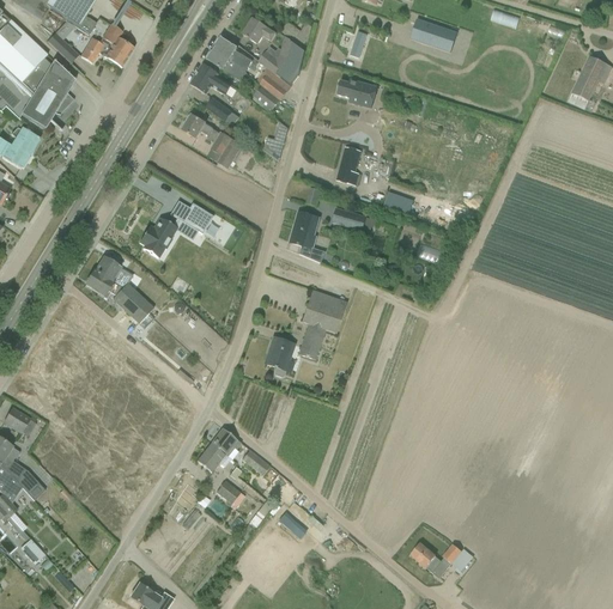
[(65,19),(70,23),(87,34),(96,22),(87,17),(85,16),(93,0),(12,0),(12,1),(41,19),(49,6),(66,17),(65,19)]
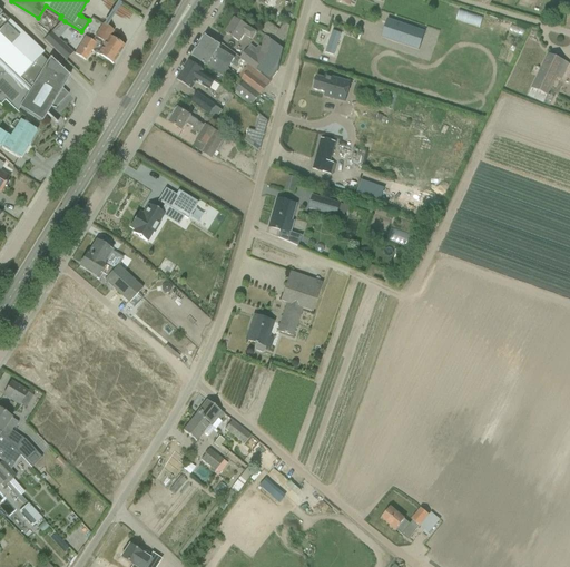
[(128,6),(129,3),(123,0),(111,0),(109,3),(111,5),(107,13),(116,18),(119,11),(134,19),(138,11),(128,6)]
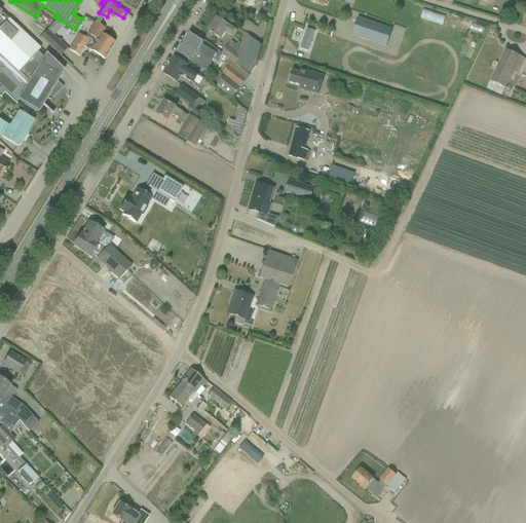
[(17,97),(30,105),(38,110),(46,97),(47,98),(49,99),(51,99),(50,98),(63,84),(58,79),(64,69),(45,51),(39,62),(32,55),(40,46),(8,16),(1,10),(1,9),(0,8),(0,95),(4,91),(15,102),(17,97)]
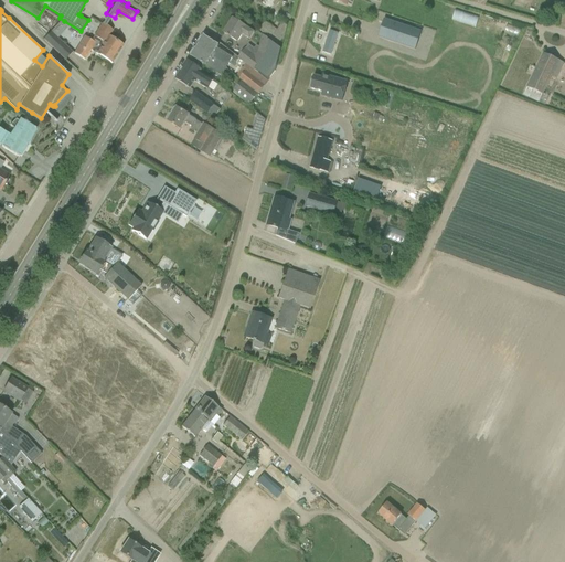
[(458,10),(456,19),(493,31),(496,22),(458,10)]
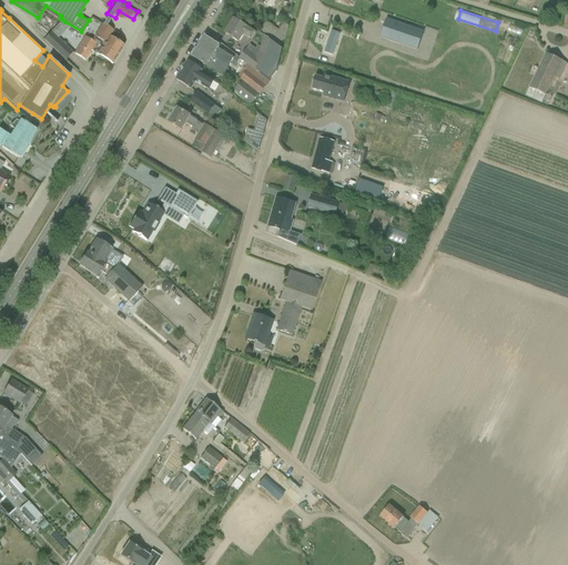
[(224,30),(234,37),(237,39),(242,31),(251,38),(255,30),(243,22),(234,17),(224,30)]
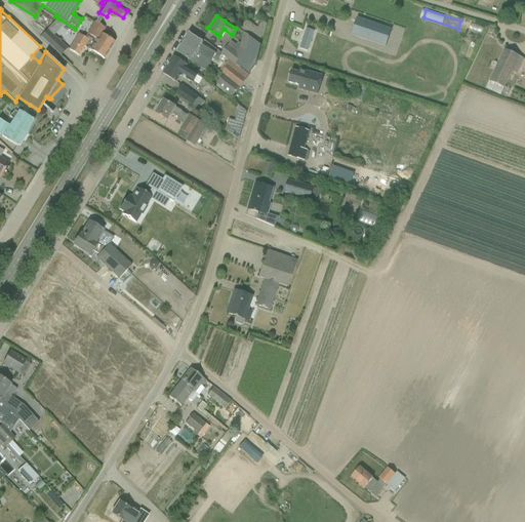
[(357,15),(351,32),(386,44),(392,27),(357,15)]
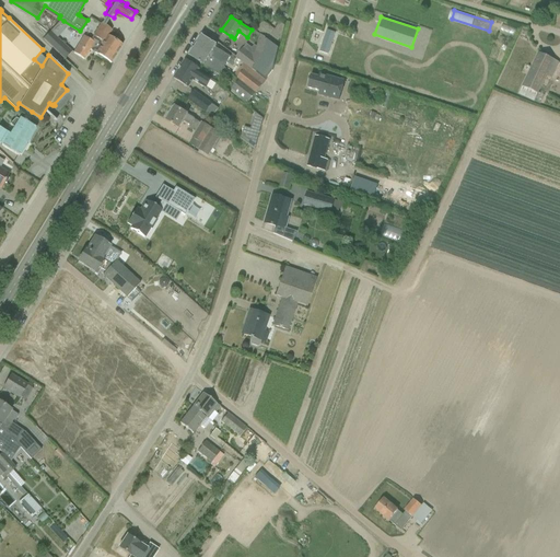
[(258,22),(255,27),(279,43),(284,23),(280,20),(275,27),(266,21),(263,25),(258,22)]
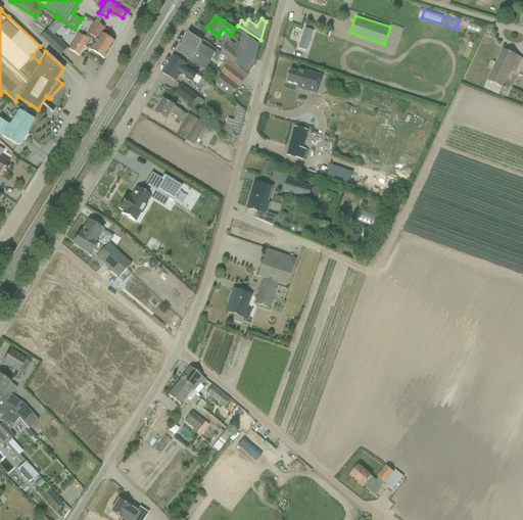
[(87,32),(84,36),(87,38),(88,38),(107,50),(113,40),(100,32),(101,30),(104,27),(95,20),(94,19),(87,30),(86,32),(87,32)]
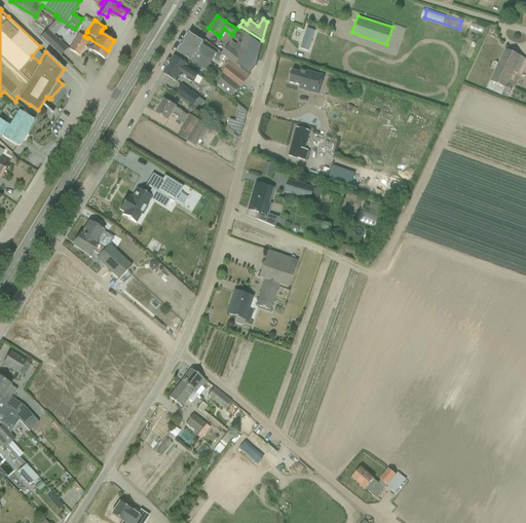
[(475,24),(474,30),(486,33),(488,27),(475,24)]
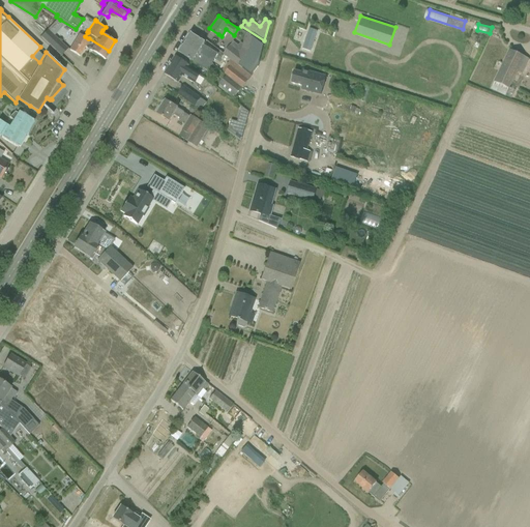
[(308,26),(302,47),(310,49),(317,29),(308,26)]
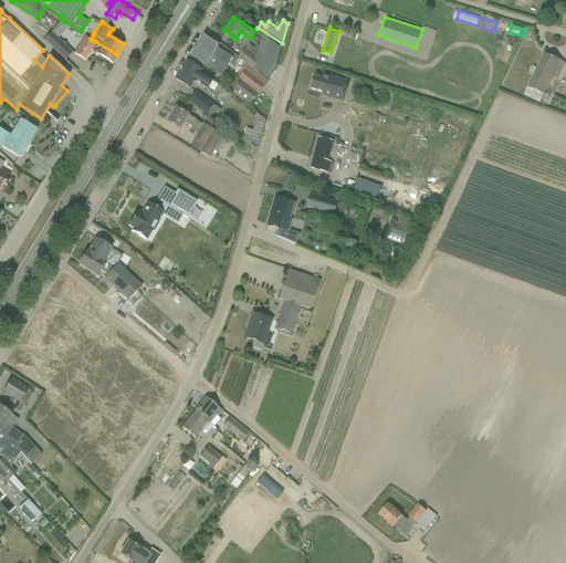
[(43,38),(64,58),(72,50),(50,29),(43,38)]
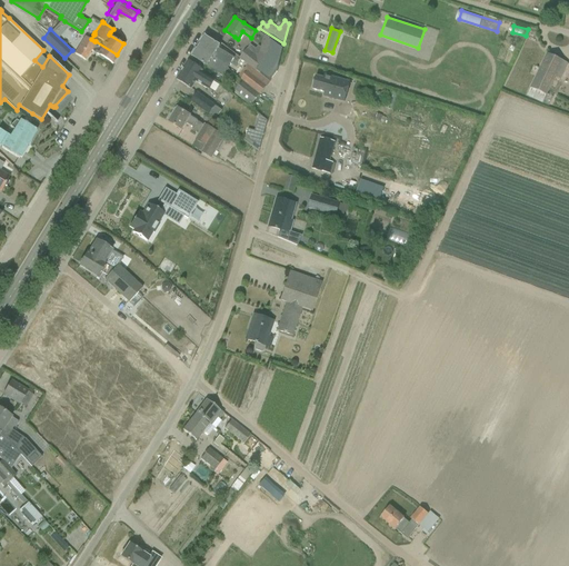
[(199,45),(229,62),(233,55),(218,46),(220,42),(215,39),(205,33),(199,45)]
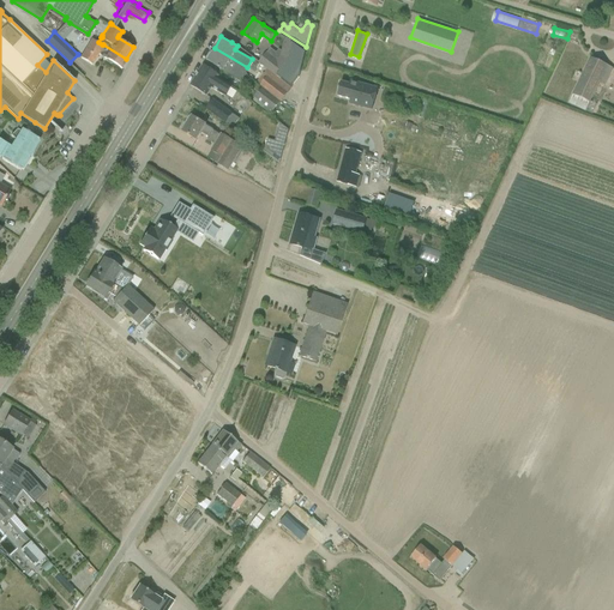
[(259,60),(270,68),(280,76),(290,62),(302,65),(306,50),(295,48),(296,43),(287,37),(286,36),(281,53),(276,59),(266,50),(259,60)]
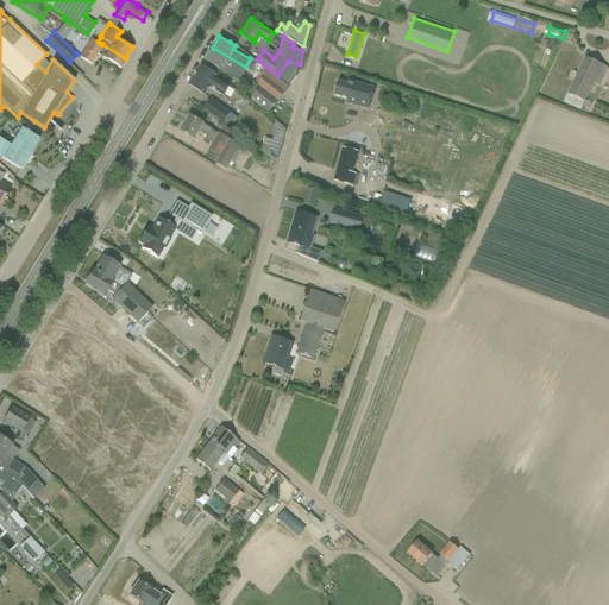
[(90,37),(79,55),(81,56),(90,62),(98,51),(120,67),(125,58),(102,44),(101,44),(98,42),(90,37)]
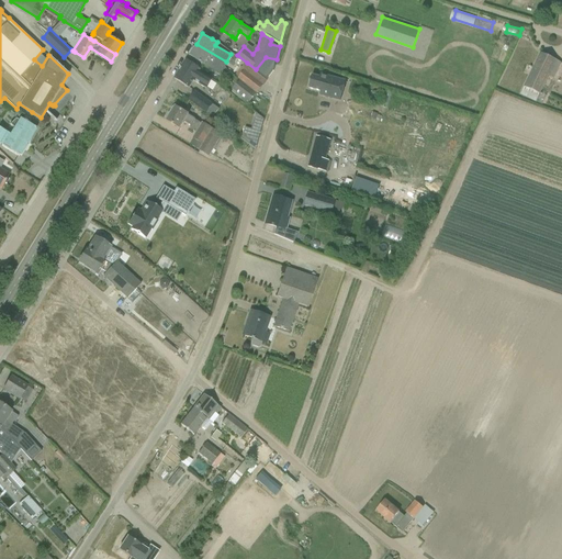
[(226,62),(197,44),(190,54),(217,71),(220,73),(226,62)]
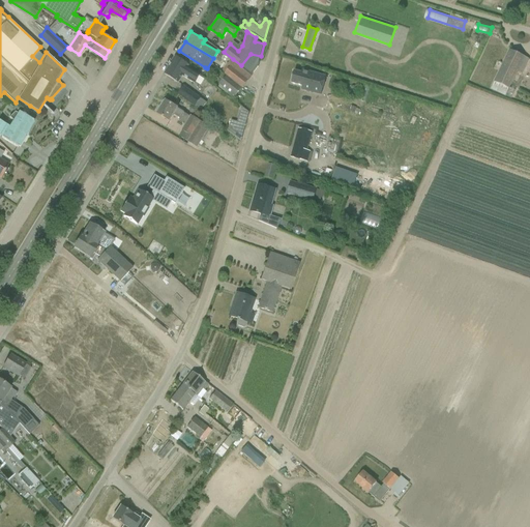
[(508,86),(517,68),(524,54),(509,48),(505,57),(495,80),(508,86)]
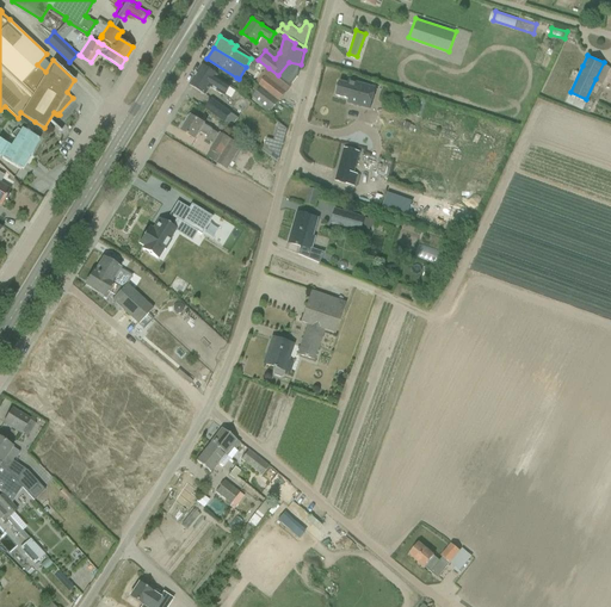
[(196,73),(190,82),(192,85),(205,93),(209,87),(210,85),(224,94),(227,92),(230,85),(222,79),(221,81),(215,78),(218,73),(204,64),(203,63),(202,63),(196,73)]
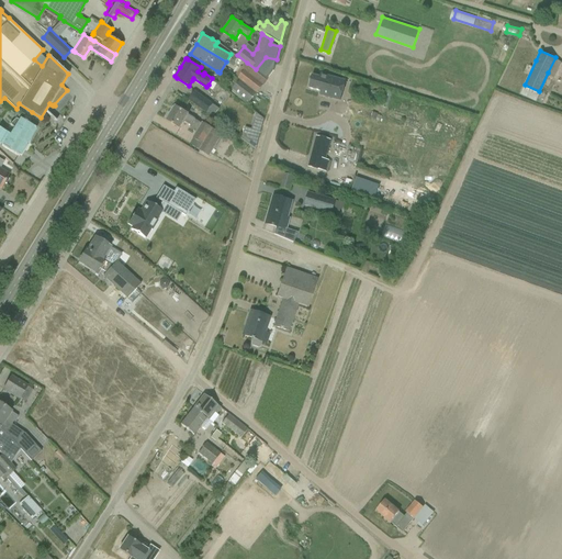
[(261,84),(244,69),(238,76),(257,90),(261,84)]
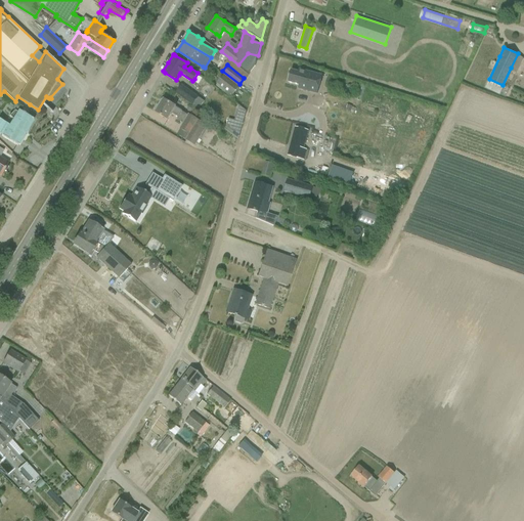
[(291,68),(288,80),(297,83),(299,83),(298,86),(310,89),(312,82),(319,83),(321,73),(313,71),(308,70),(299,67),(298,70),(291,68)]
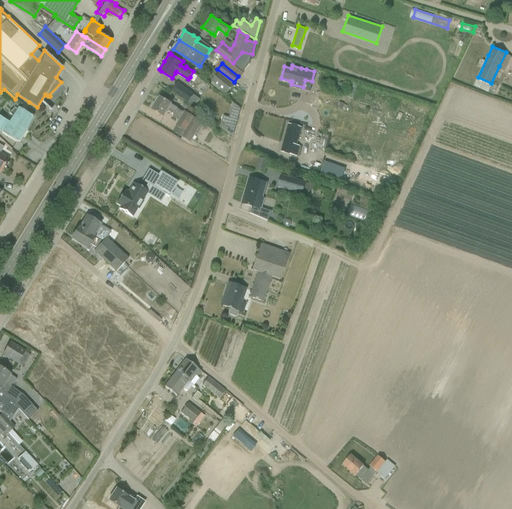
[(212,79),(227,91),(233,83),(218,71),(212,79)]
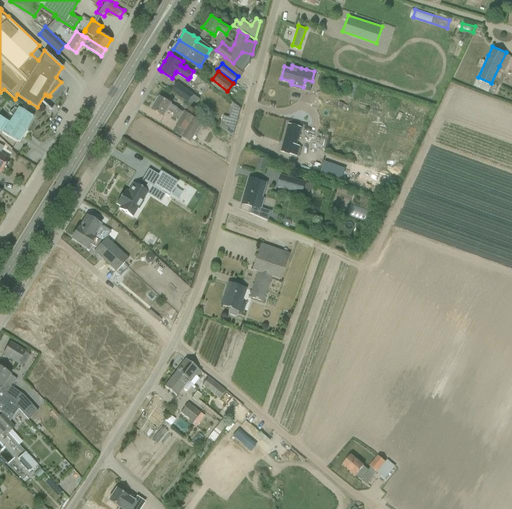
[(177,80),(171,89),(188,101),(194,92),(177,80)]
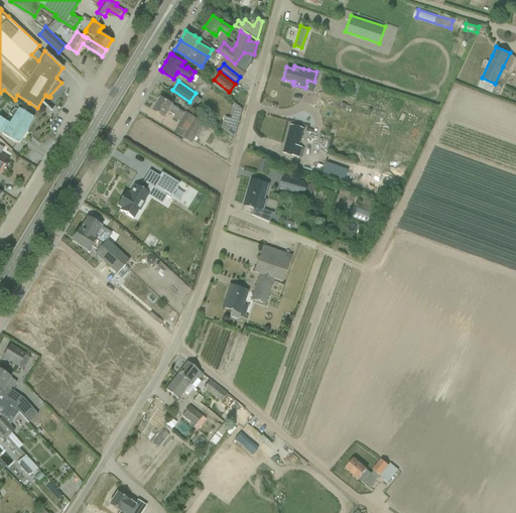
[(328,94),(328,104),(345,105),(346,95),(328,94)]
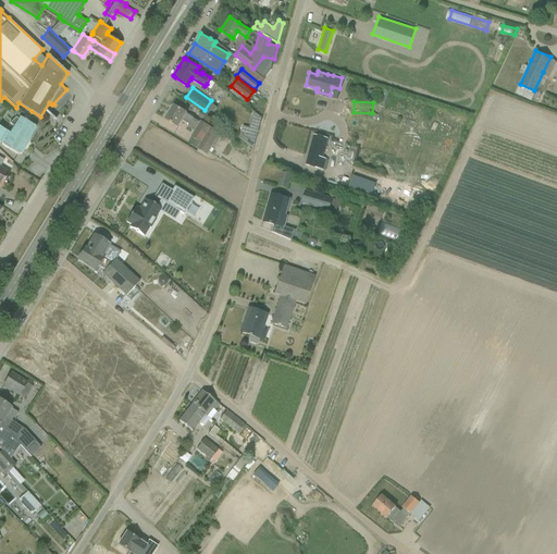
[(200,140),(197,146),(207,152),(220,132),(200,120),(200,121),(194,117),(194,115),(174,103),(165,118),(177,125),(183,118),(189,122),(188,124),(196,128),(192,135),(200,140)]
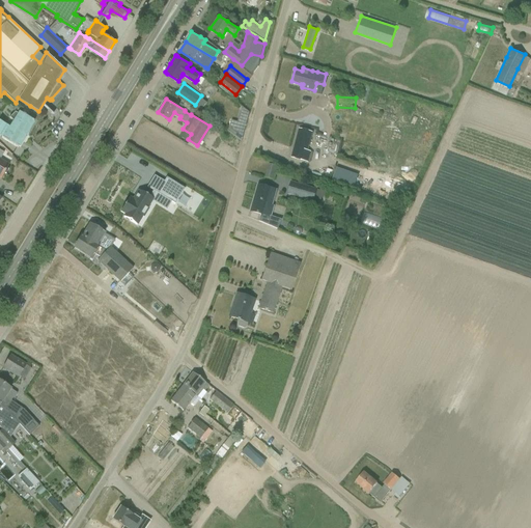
[(0,134),(3,137),(17,145),(18,144),(17,144),(18,143),(20,145),(26,136),(23,134),(25,132),(27,133),(29,128),(31,122),(31,120),(32,119),(33,120),(33,119),(19,110),(18,112),(15,110),(8,115),(14,119),(9,126),(0,119),(0,134)]
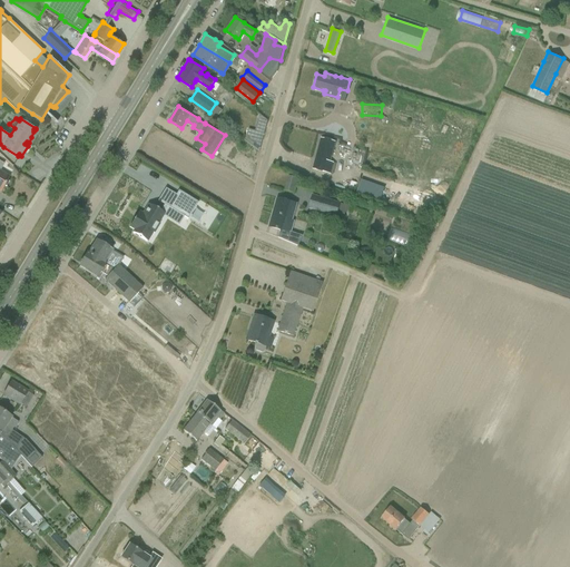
[(248,127),(246,135),(261,145),(263,137),(264,132),(248,127)]
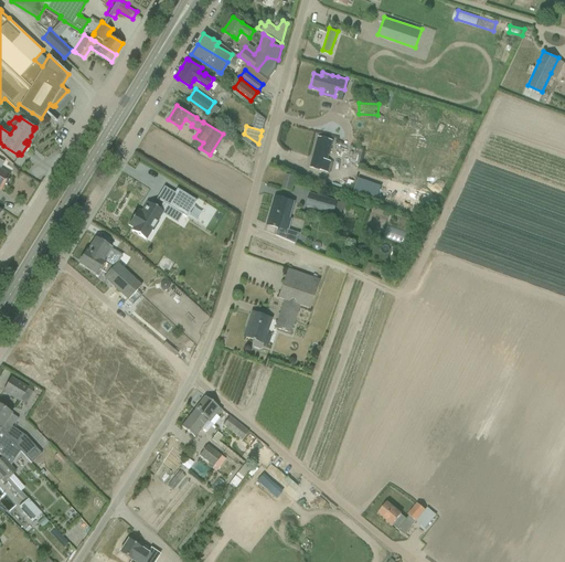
[(330,160),(327,159),(332,139),(318,135),(310,166),(327,170),(330,160)]
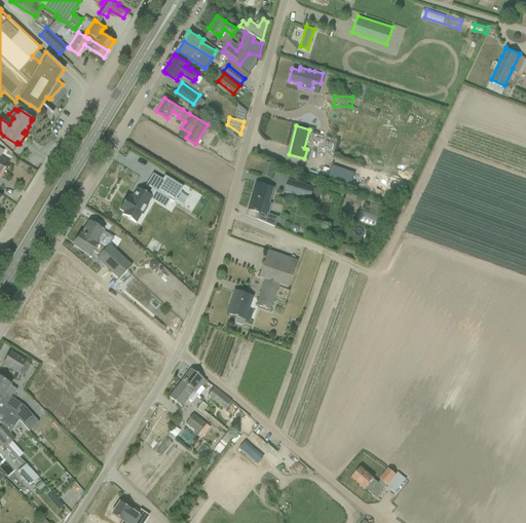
[(238,149),(243,139),(232,134),(228,144),(238,149)]
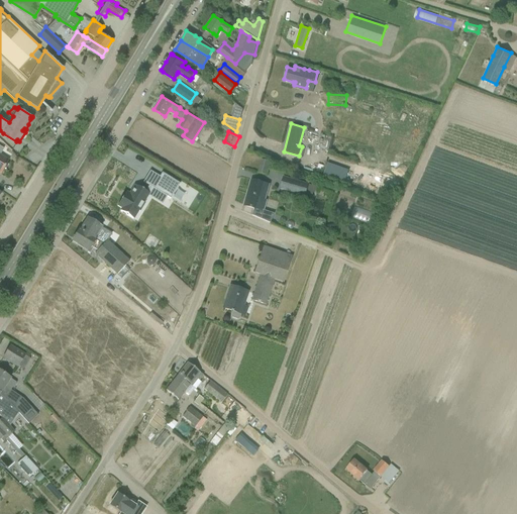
[(0,172),(0,173),(8,159),(0,152),(0,151),(3,146),(0,144),(0,172)]
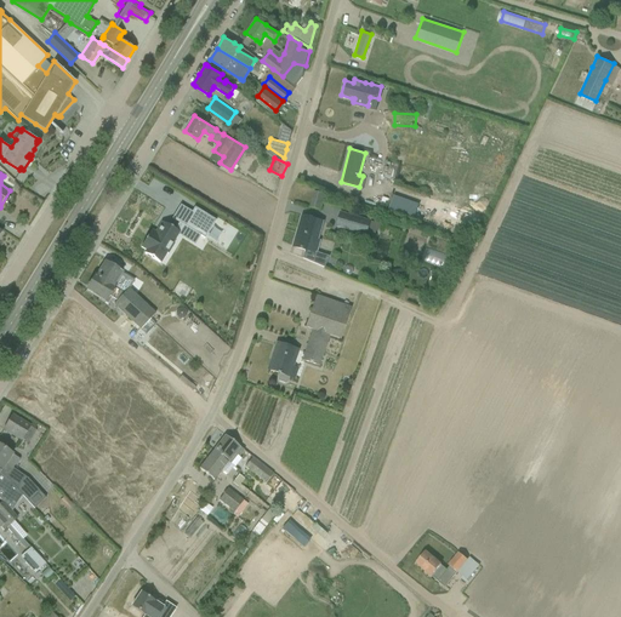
[(314,189),(311,205),(319,207),(324,192),(314,189)]
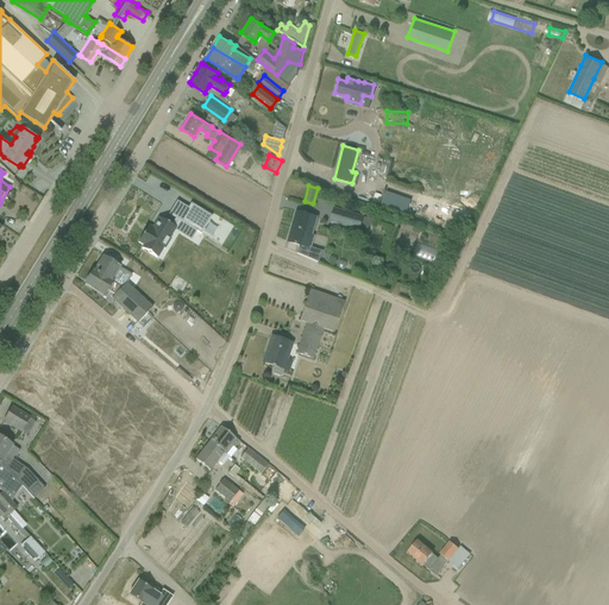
[(375,191),(372,200),(380,201),(382,193),(375,191)]
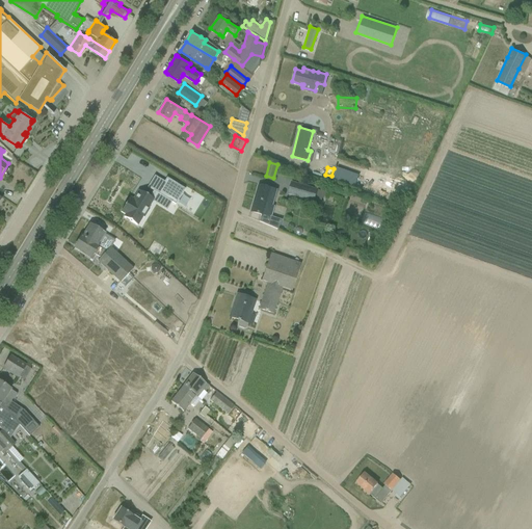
[(132,199),(129,196),(121,210),(125,212),(124,215),(136,223),(142,215),(143,215),(149,207),(148,206),(152,199),(153,197),(157,191),(171,200),(175,203),(185,187),(166,176),(164,180),(154,174),(147,185),(153,189),(150,195),(138,188),(132,199)]
